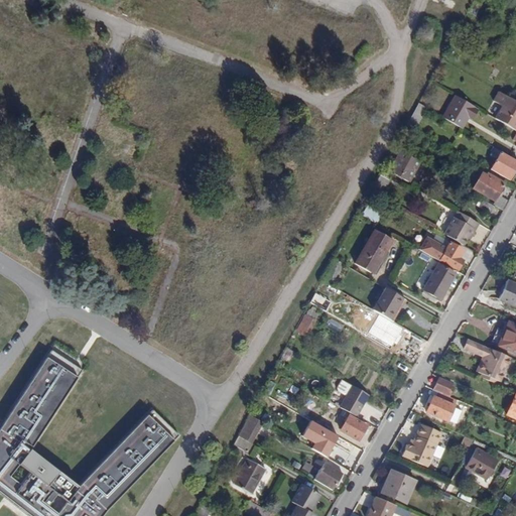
[(477,31),(472,28),(466,38),(471,40),(477,31)]
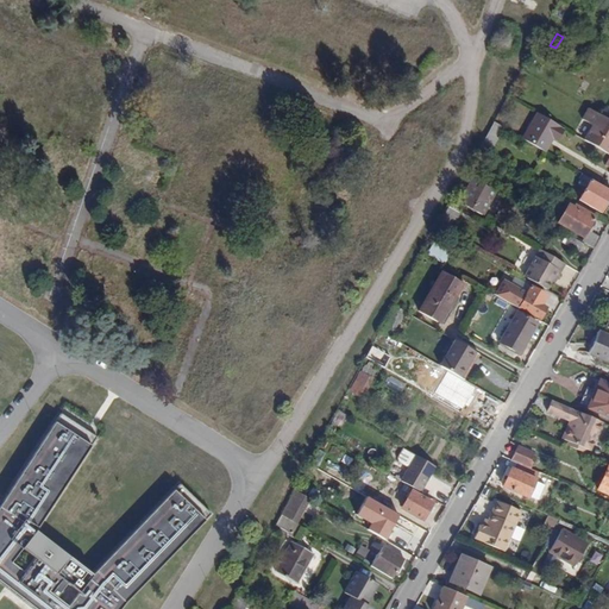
[(608,152),(608,119),(589,107),(583,118),(594,125),(585,139),(608,152)]
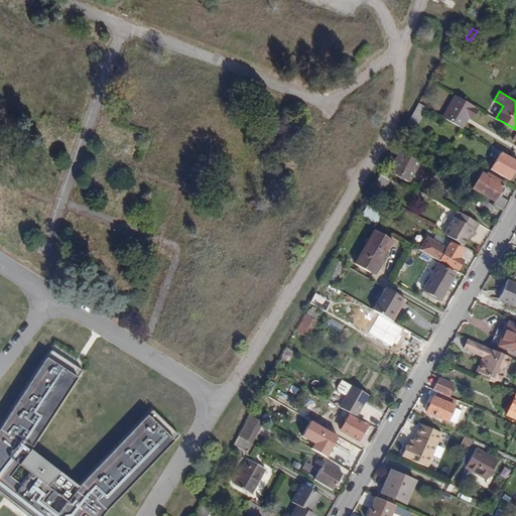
[(456,95),(442,117),(462,128),(468,117),(472,119),(477,110),(474,108),(475,106),(456,95)]
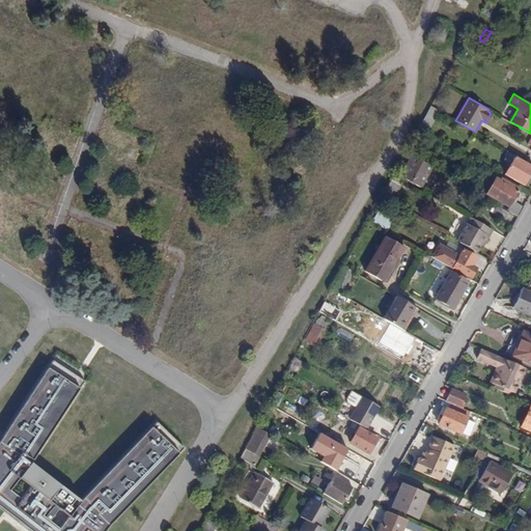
[(438,110),(430,106),(418,129),(425,133),(438,110)]
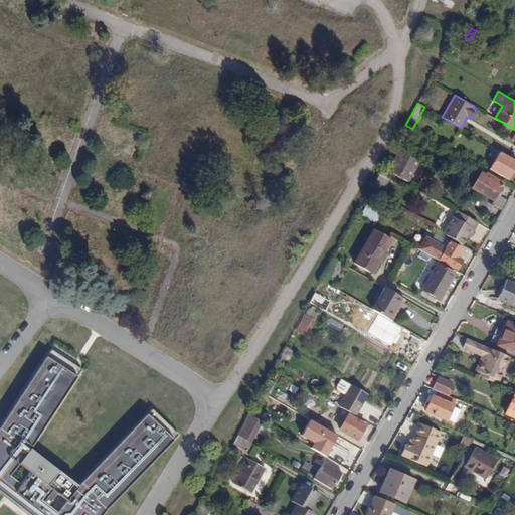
[(387,171),(407,182),(418,161),(399,150),(387,171)]
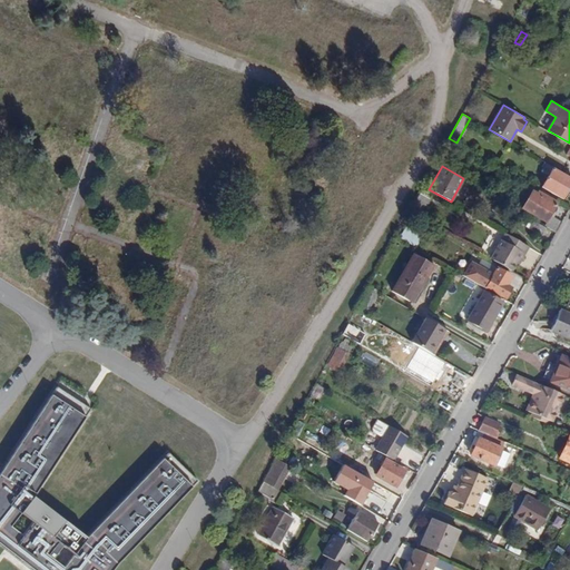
[(569,179),(552,169),(542,186),(561,197),(569,183),(569,179)]
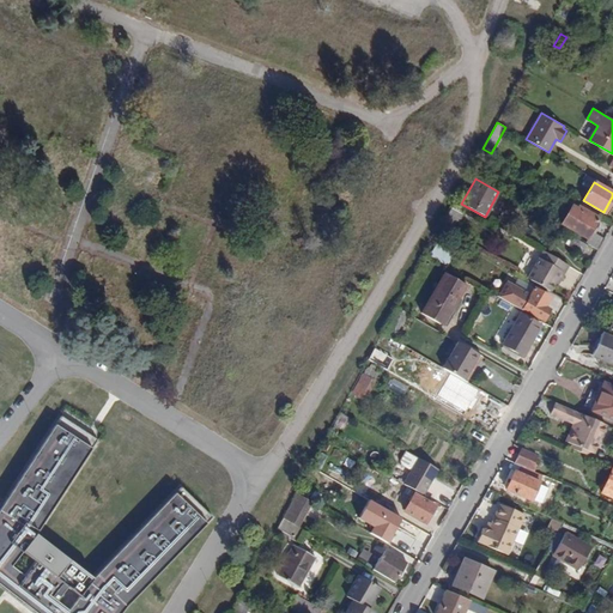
[(441,228),(450,234),(463,212),(462,211),(453,206),(441,228)]
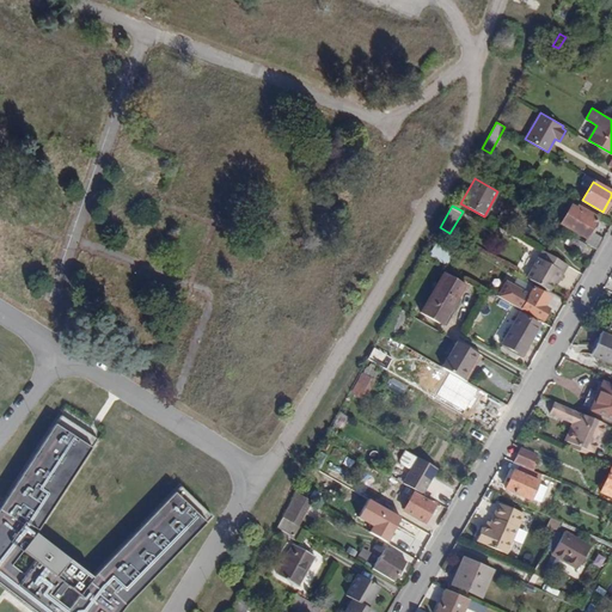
[(571,206),(561,222),(586,238),(585,242),(597,249),(604,237),(594,232),(597,228),(594,227),(597,221),(595,221),(597,218),(576,206),(575,208),(571,206)]
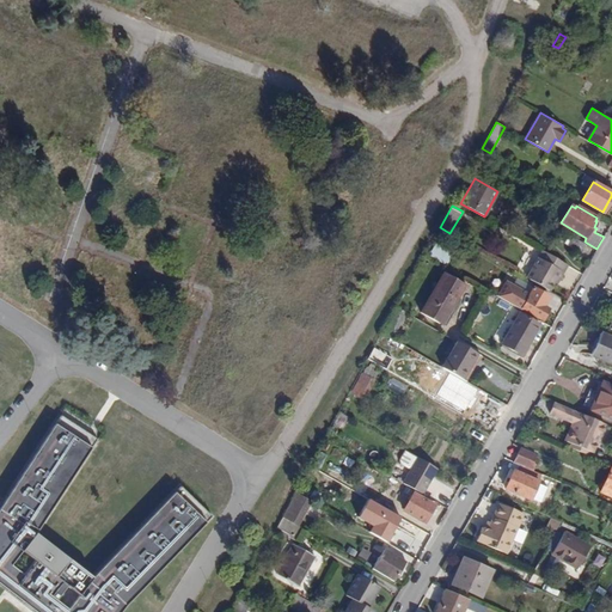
[(580,251),(585,244),(573,238),(569,244),(580,251)]
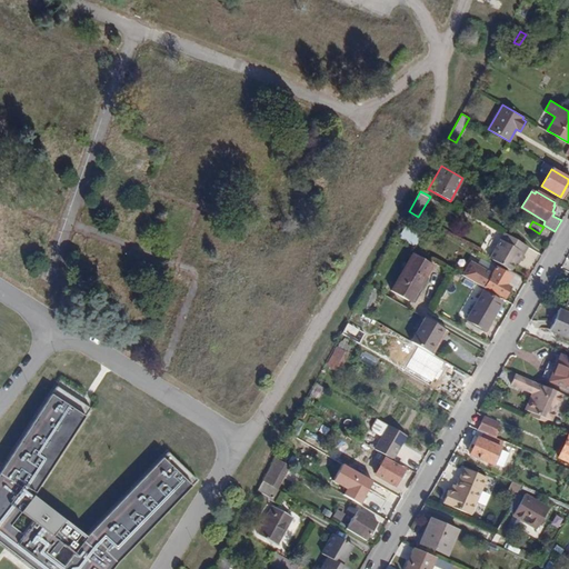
[(407,227),(400,238),(417,247),(422,236),(407,227)]
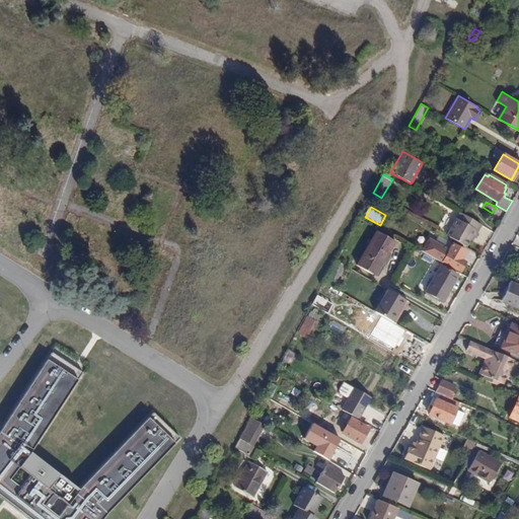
[(460,212),(446,235),(465,246),(470,238),(472,239),(482,224),(460,212)]
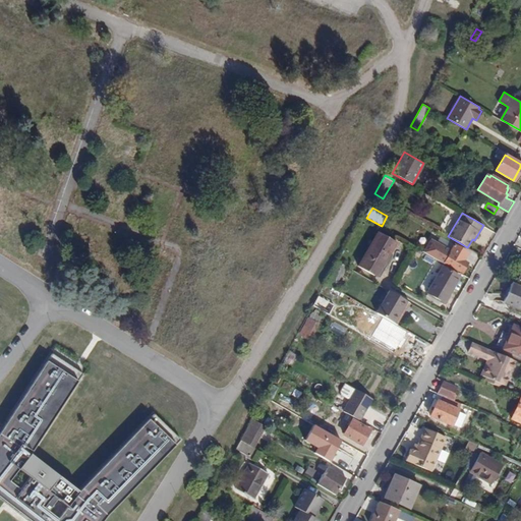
[(358,266),(372,274),(381,262),(384,263),(395,242),(378,232),(358,266)]
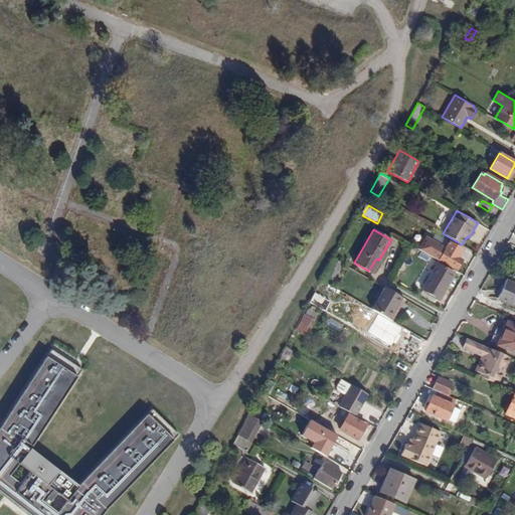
[(461,249),(449,242),(446,247),(443,246),(438,253),(435,251),(436,249),(426,244),(423,249),(457,268),(462,260),(458,256),(461,249)]
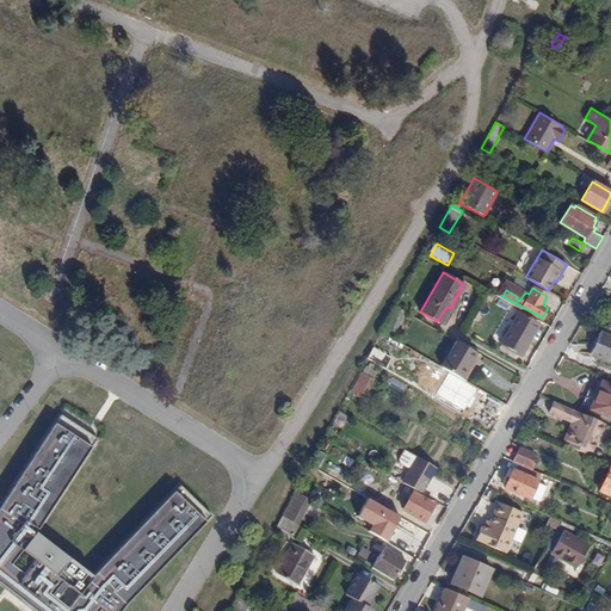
[(437,321),(444,326),(454,310),(450,308),(446,307),(437,321)]
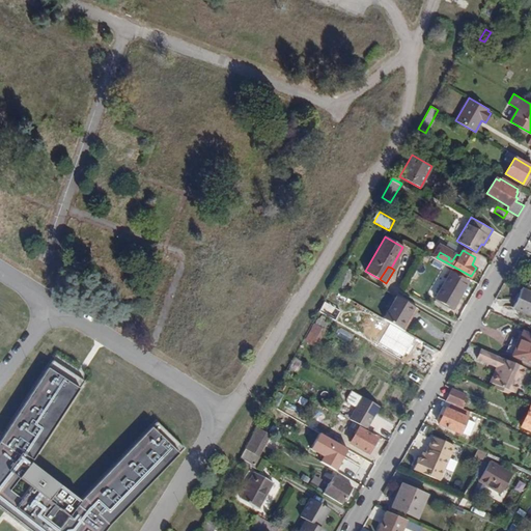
[(364,282),(366,278),(353,271),(351,274),(364,282)]
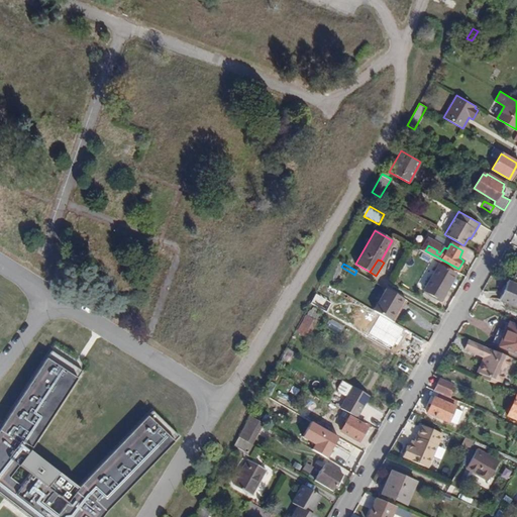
[(424,290),(440,300),(455,274),(439,265),(424,290)]
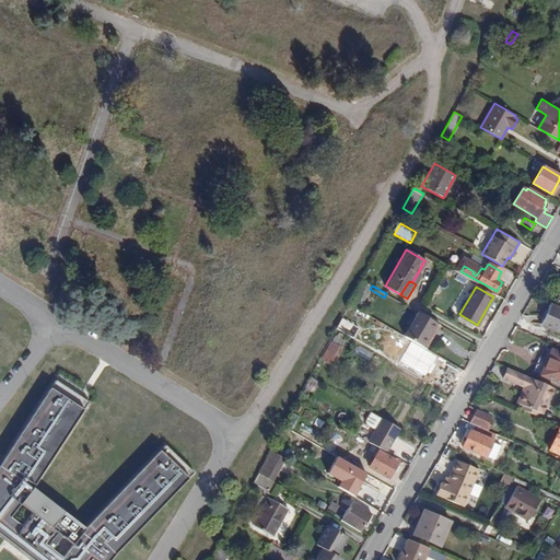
[(550,334),(552,330),(559,333),(559,307),(552,304),(543,325),(548,328),(546,333),(550,334)]
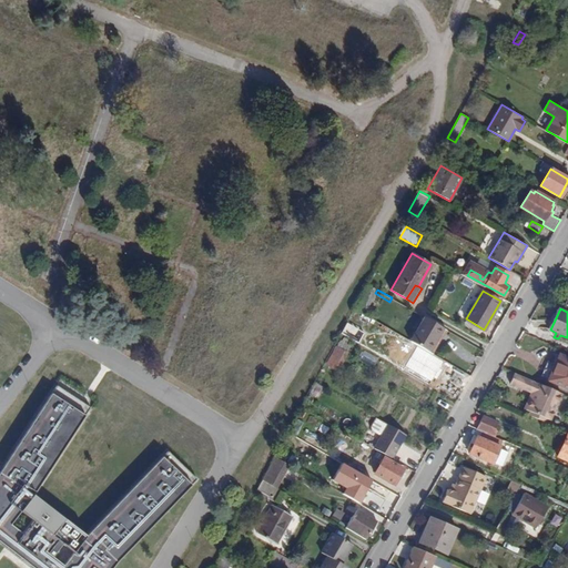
[(366,324),(369,318),(357,313),(355,317),(366,324)]
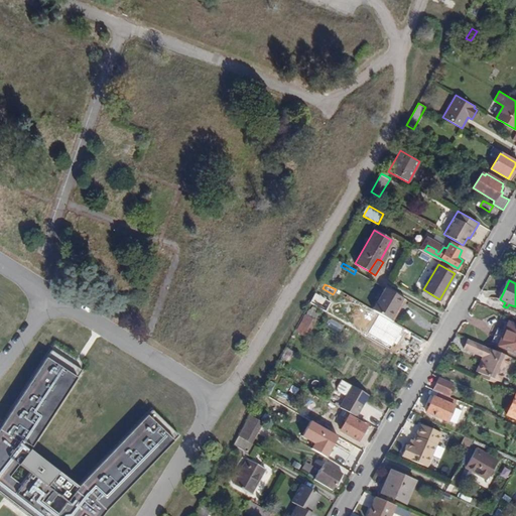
[(402,297),(386,288),(373,309),(389,318),(402,297)]
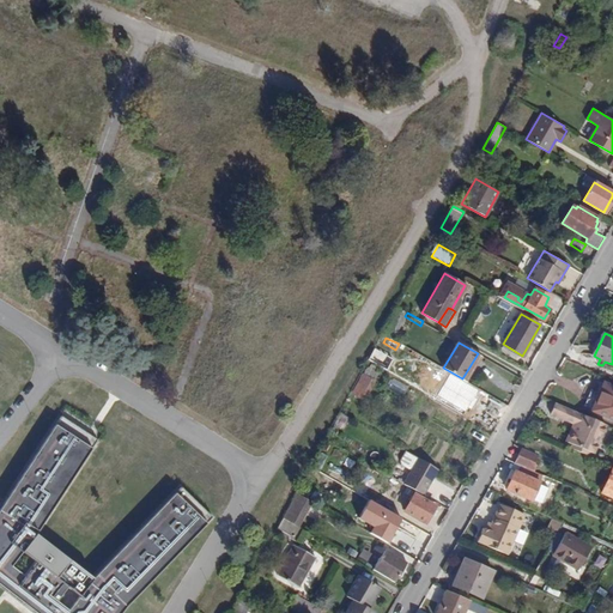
[(370,359),(380,364),(384,353),(376,350),(370,359)]
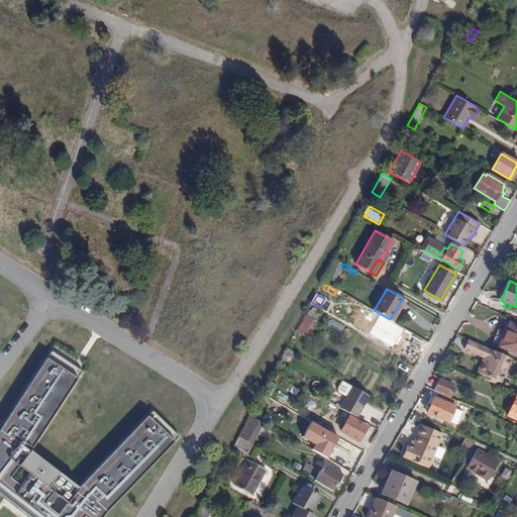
[(390,319),(394,322),(407,300),(403,298),(390,319)]
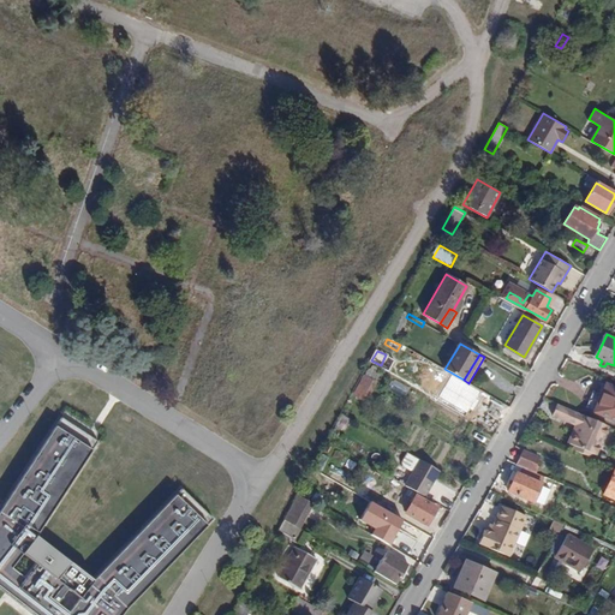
[(375,380),(380,371),(369,365),(364,374),(375,380)]
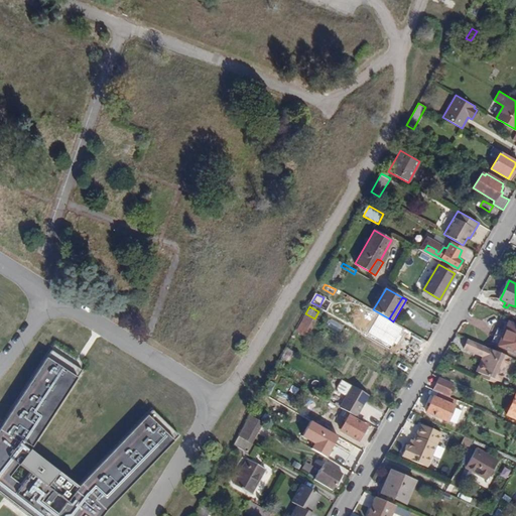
[(300,321),(304,324),(299,333),(308,338),(318,320),(314,318),(305,313),(300,321)]
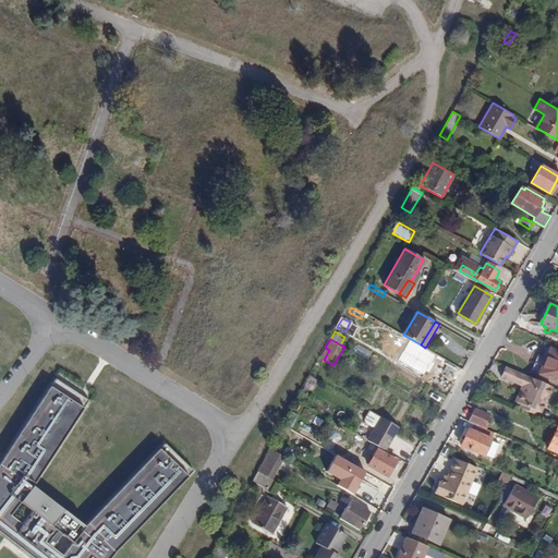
[(371,359),(372,349),(356,346),(354,355),(371,359)]
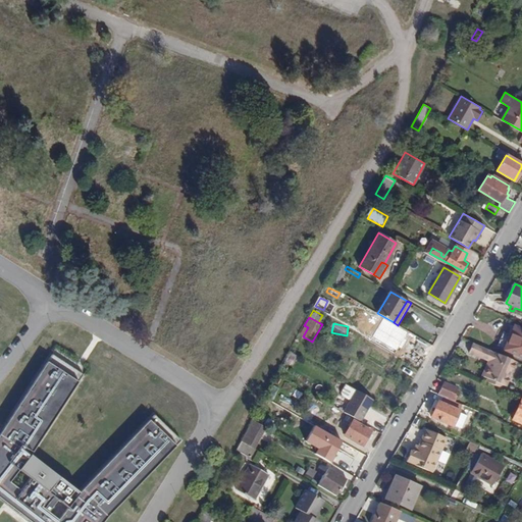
[(504,350),(521,357),(521,328),(515,325),(511,334),(505,348),(504,350)]
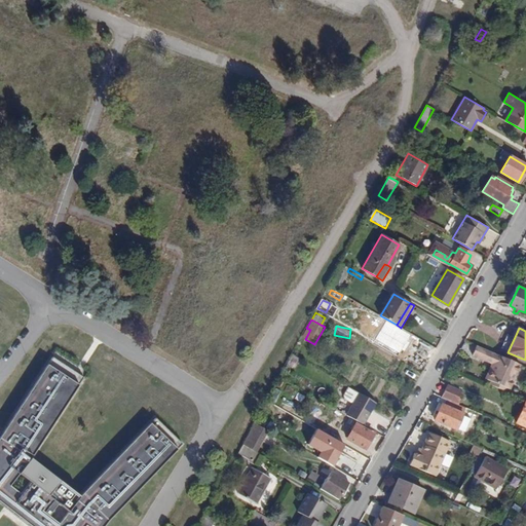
[(515,337),(506,333),(500,347),(509,350),(515,337)]
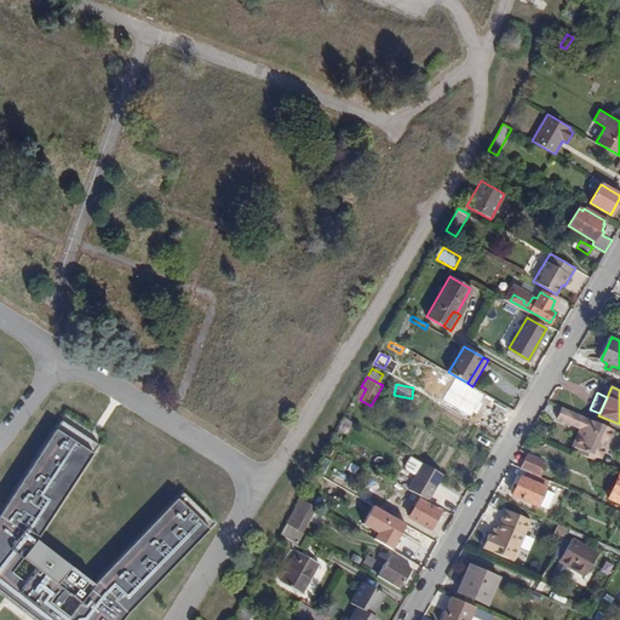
[(569,411),(562,407),(556,420),(564,424),(569,411)]
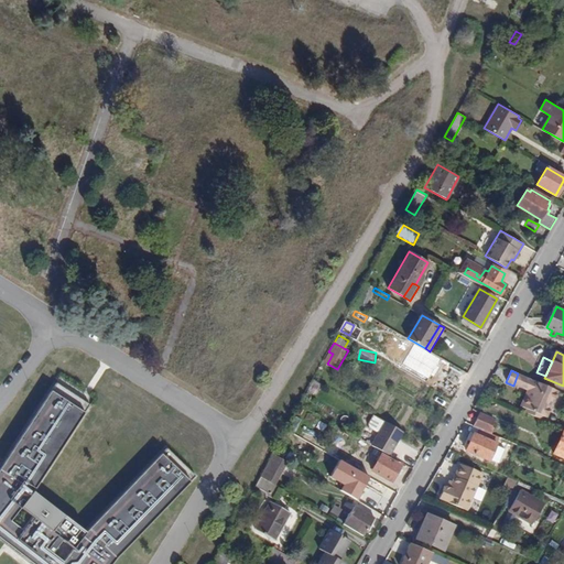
[(513,386),(527,391),(532,379),(518,373),(513,386)]
